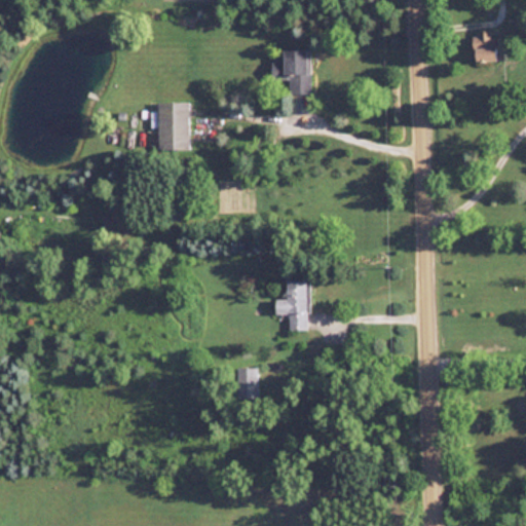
[(474,30),(476,61),(503,59),(501,36),(491,37),(490,28),(474,30)]
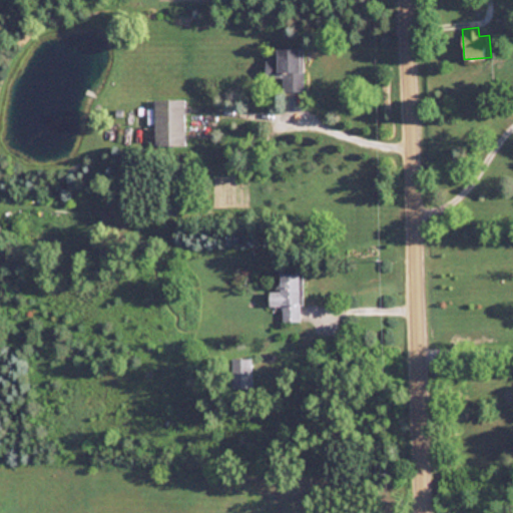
[(302,48),(266,48),(266,77),(282,77),(282,91),(302,91),(302,48)]
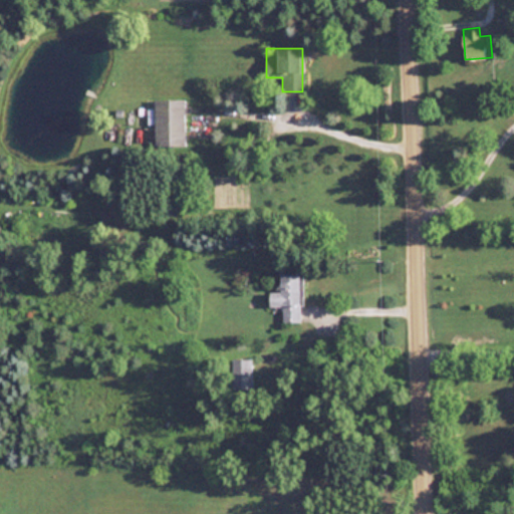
[(155,98),(155,146),(184,146),(184,98),(155,98)]
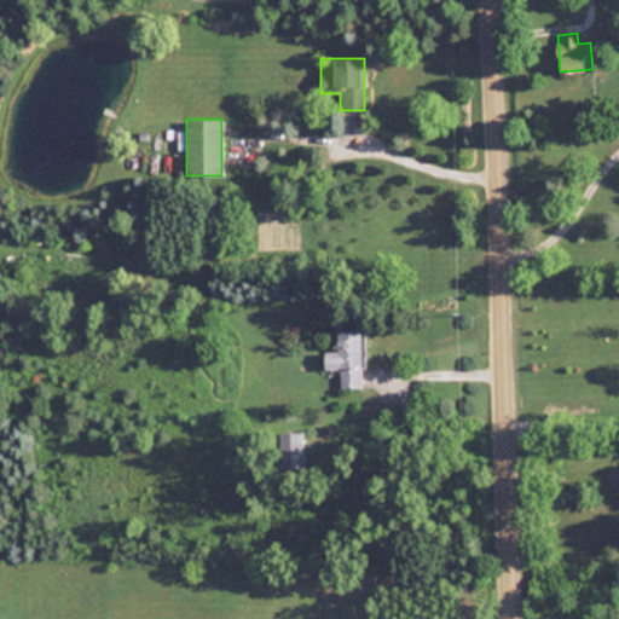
[(324,351),(324,368),(339,368),(339,388),(362,388),(362,328),(337,328),(337,351),(324,351)]
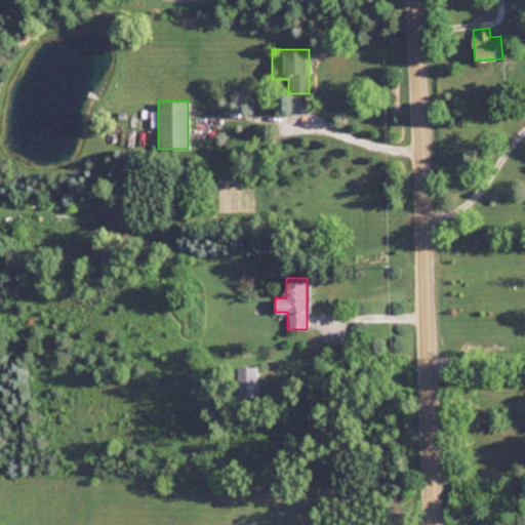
[(256,366),(237,366),(237,396),(256,396),(256,366)]
